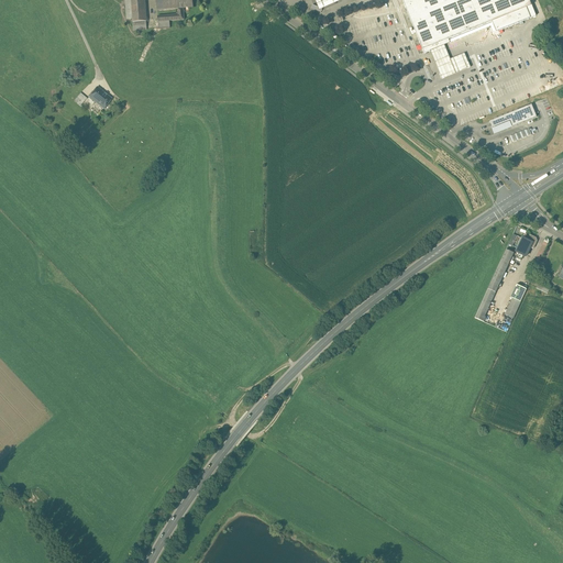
[(131,0),(132,19),(133,22),(146,21),(144,0),(131,0)]
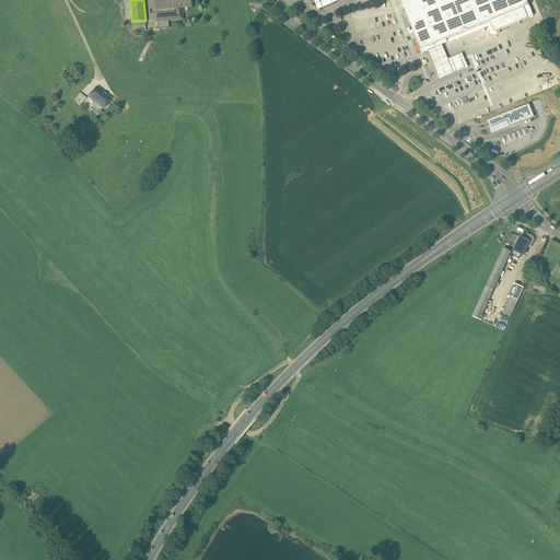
[(155,0),(156,10),(177,9),(176,0),(155,0)]
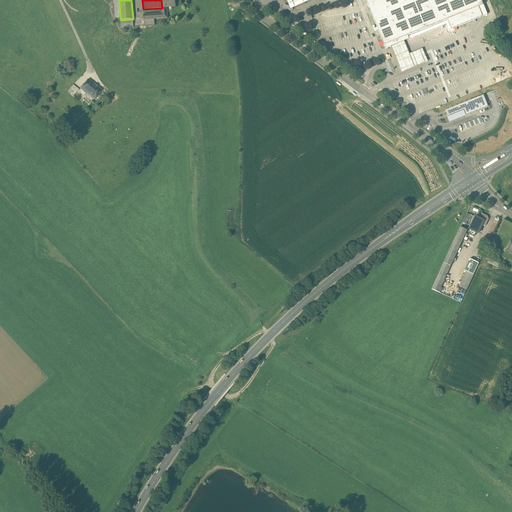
[(161,0),(162,8),(162,13),(163,18),(167,18),(167,7),(176,7),(175,0),(161,0)]
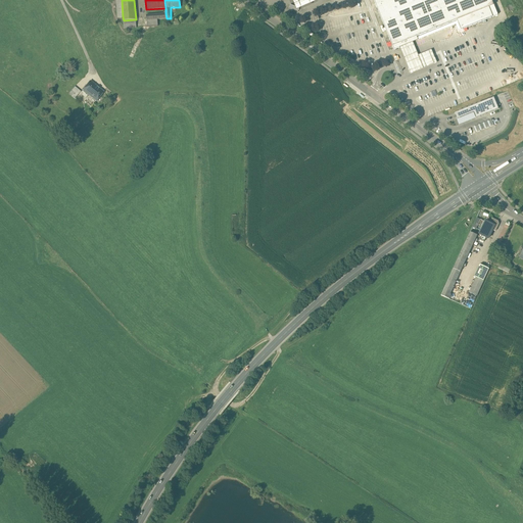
[(292,0),(295,7),(296,7),(298,8),(299,8),(315,1),(314,0),(292,0)]
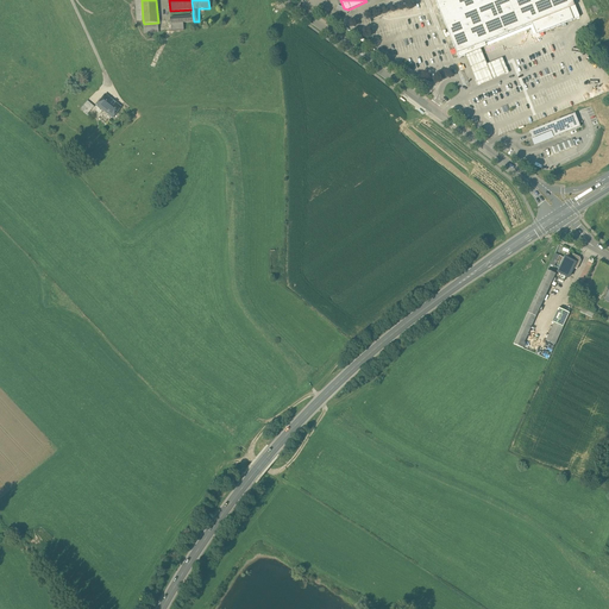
[(435,0),(459,57),(466,54),(479,85),(510,73),(503,57),(489,63),(482,45),(526,26),(533,24),(538,33),(581,17),(573,0),(435,0)]
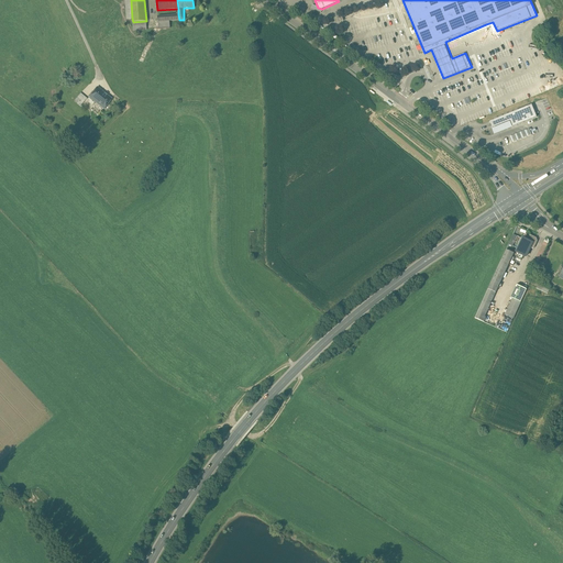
[(146,21),(133,22),(133,31),(146,30),(146,21)]
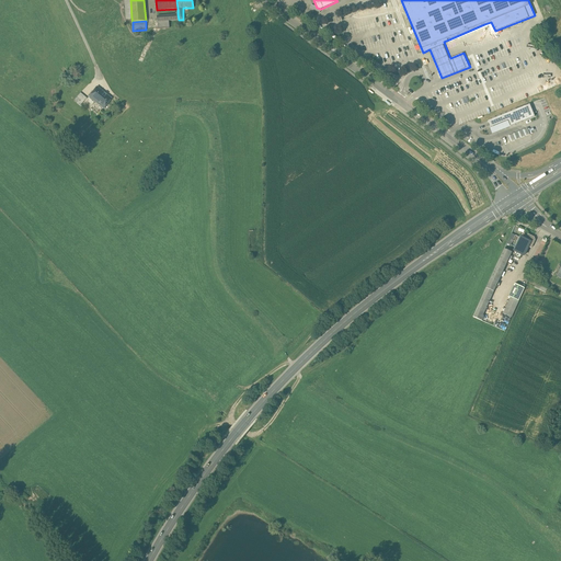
[(96,88),(89,98),(94,102),(103,109),(111,99),(96,88)]
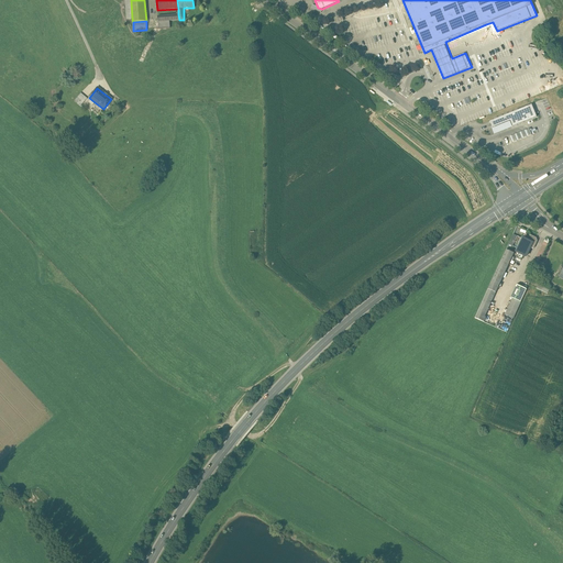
[(87,99),(80,94),(74,101),(80,107),(84,103),(87,99)]
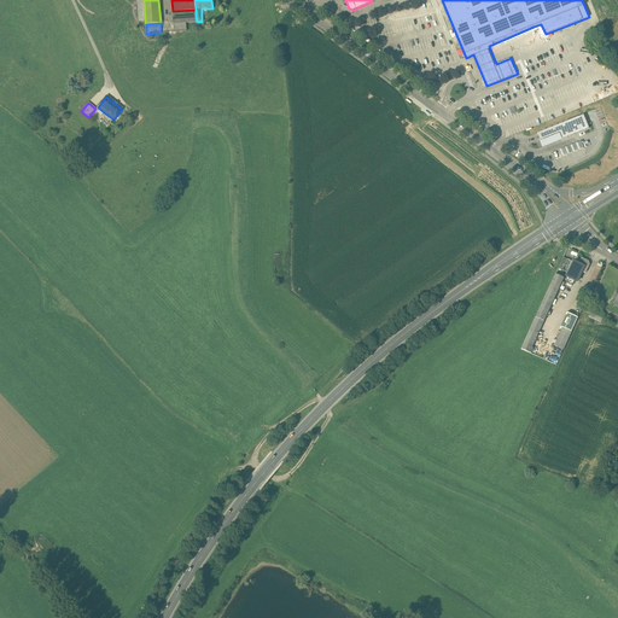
[(583,115),(558,126),(537,134),(540,140),(560,133),(563,139),(577,133),(589,128),(583,115)]
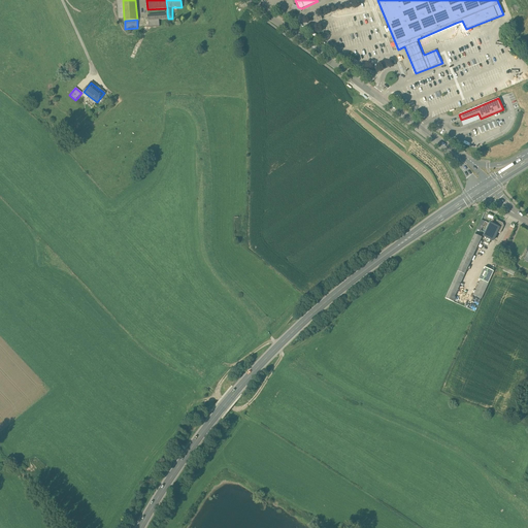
[(479,113),(461,120),(464,126),(481,119),(479,113)]
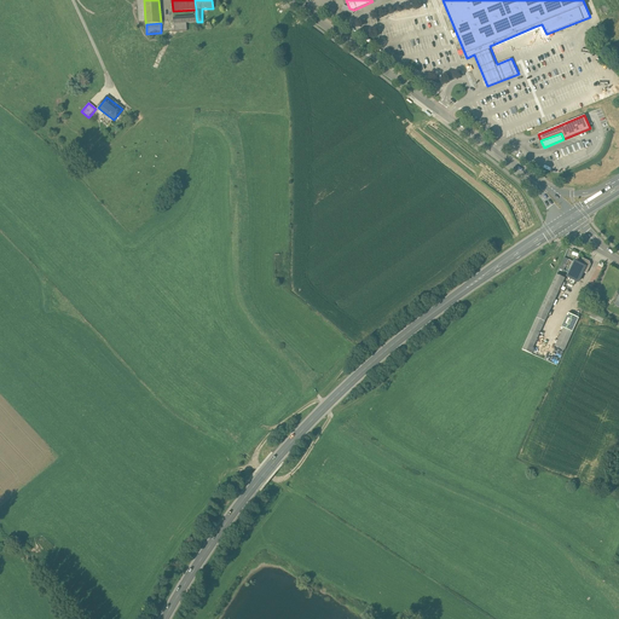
[(585,142),(560,150),(562,156),(588,148),(585,142)]
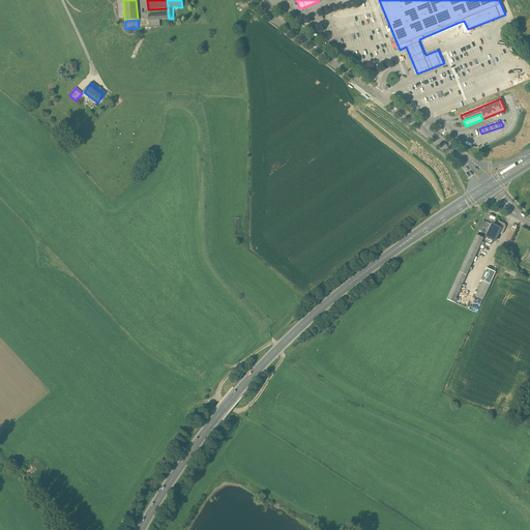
[(504,225),(499,222),(497,227),(501,229),(499,233),(502,234),(505,227),(504,225)]
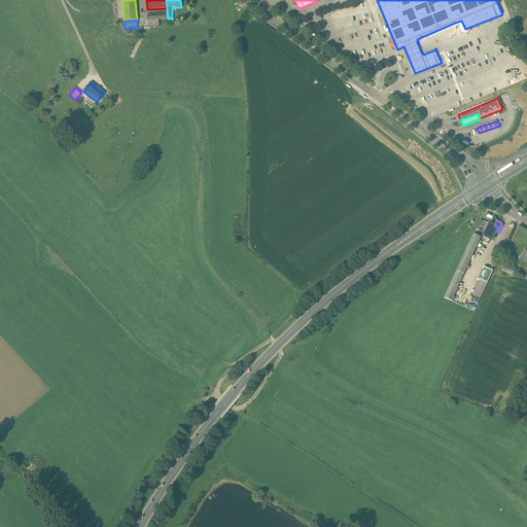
[(494,225),(490,223),(489,223),(487,222),(485,229),(487,230),(483,237),(486,238),(485,239),(491,242),(496,232),(498,227),(494,225)]
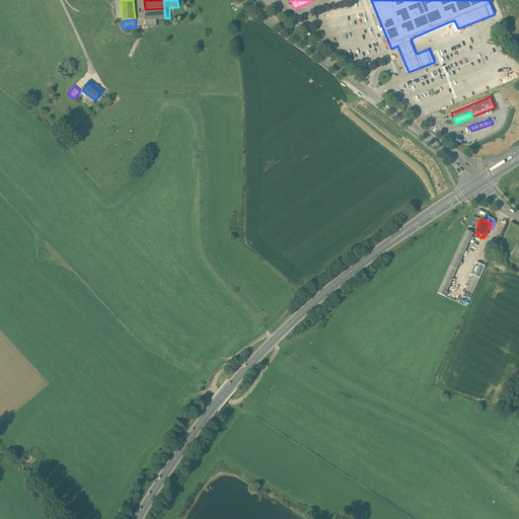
[(466,230),(442,283),(449,286),(470,239),(472,240),(473,237),(471,237),(473,233),(466,230)]
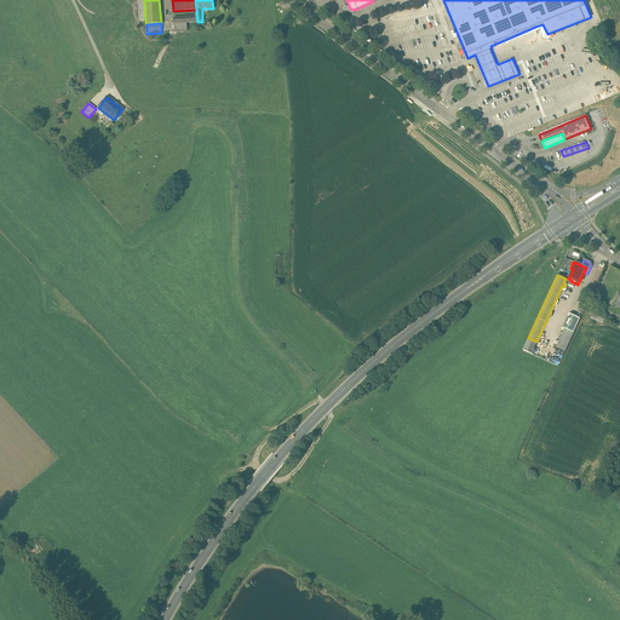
[(590,297),(585,294),(577,309),(584,313),(590,297)]
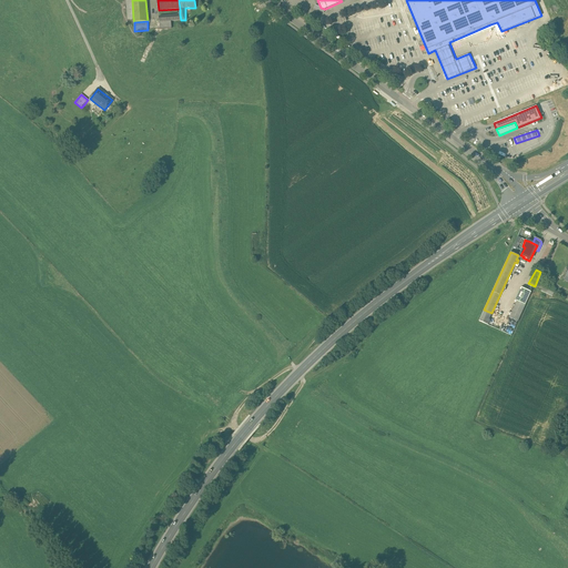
[(556,290),(548,286),(545,284),(541,291),(553,296),(556,290)]
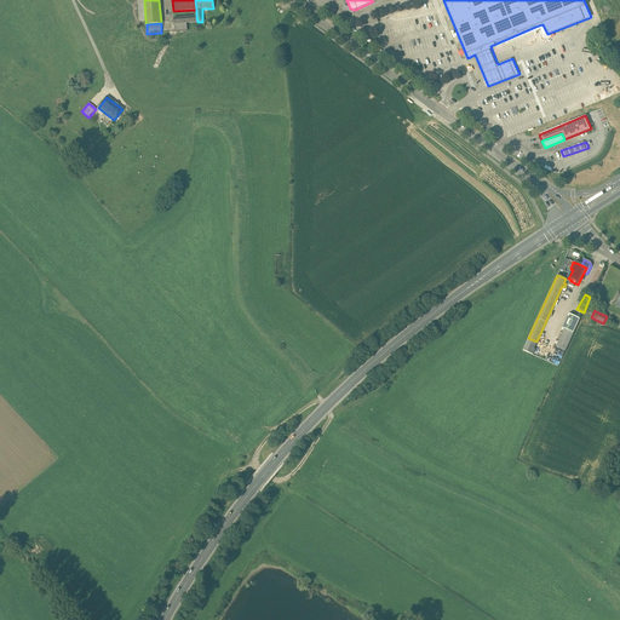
[(564,328),(574,333),(580,319),(570,314),(569,315),(563,328),(564,328)]
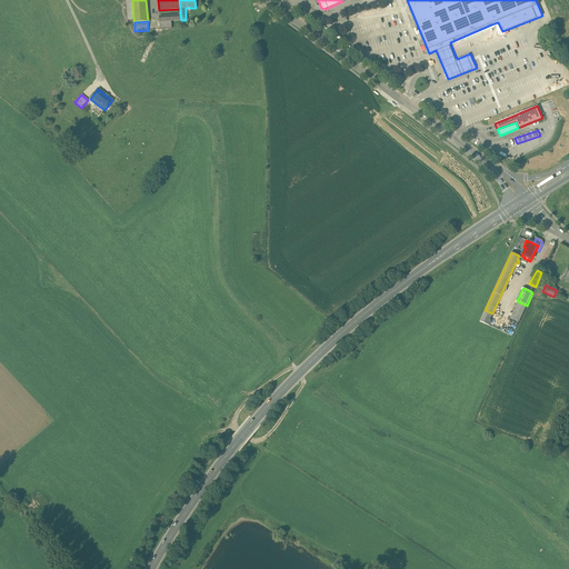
[(527,306),(518,301),(510,318),(519,322),(527,306)]
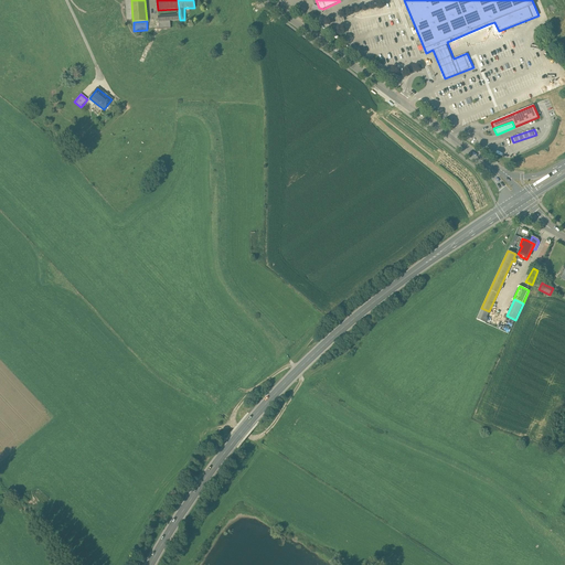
[(489,311),(481,308),(477,320),(484,322),(489,311)]
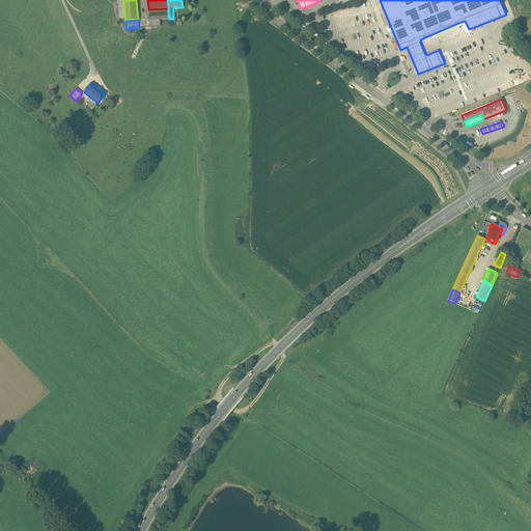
[(478,313),(480,308),(469,303),(467,308),(478,313)]
